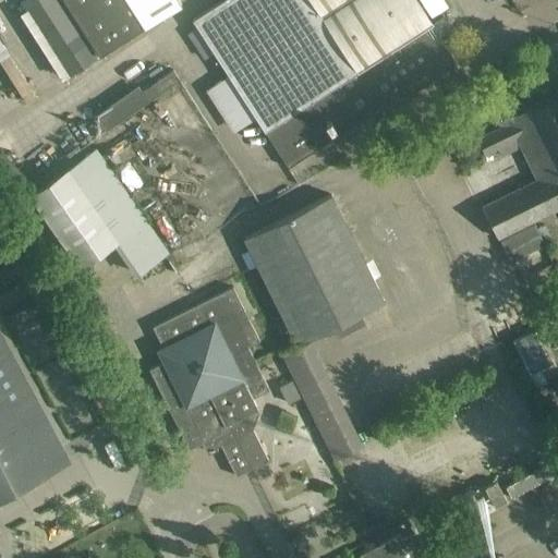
[(70,76),(98,59),(59,0),(21,0),(70,76)]
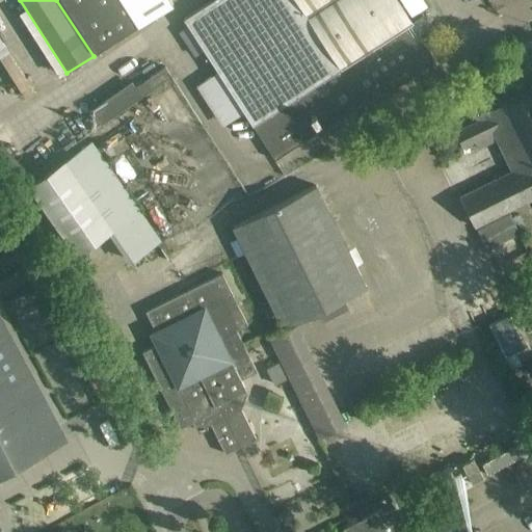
[(61,0),(96,53),(137,25),(138,26),(173,2),(171,0),(61,0)]
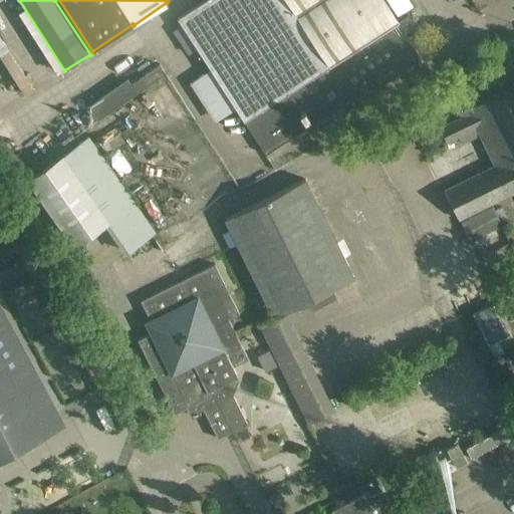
[(402,67),(428,51),(406,17),(399,23),(383,0),(205,0),(178,18),(265,157),(351,99),(353,102),(404,71),(402,67)]
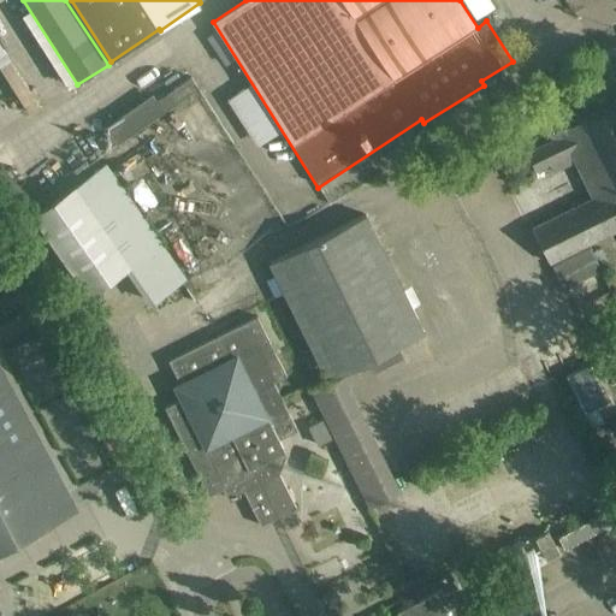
[(117,144),(183,100),(175,88),(160,98),(157,92),(129,110),(119,95),(95,112),(117,144)]
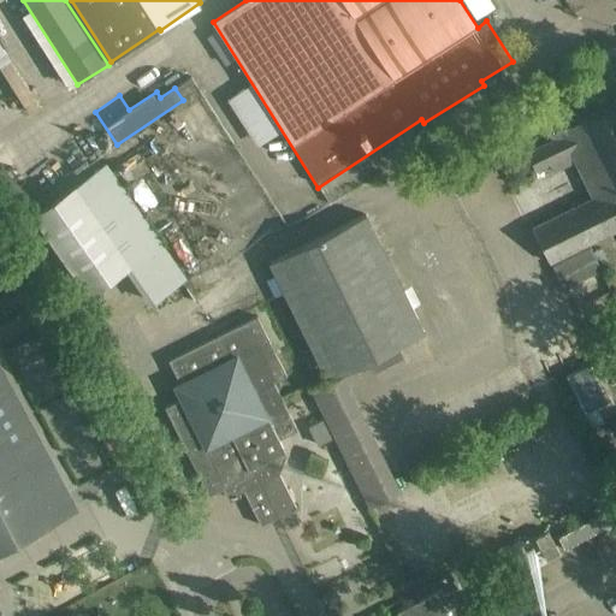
[(615,229),(615,101),(550,135),(552,140),(526,153),(535,172),(549,166),(554,173),(575,163),(592,197),(529,229),(548,264),(615,229)]
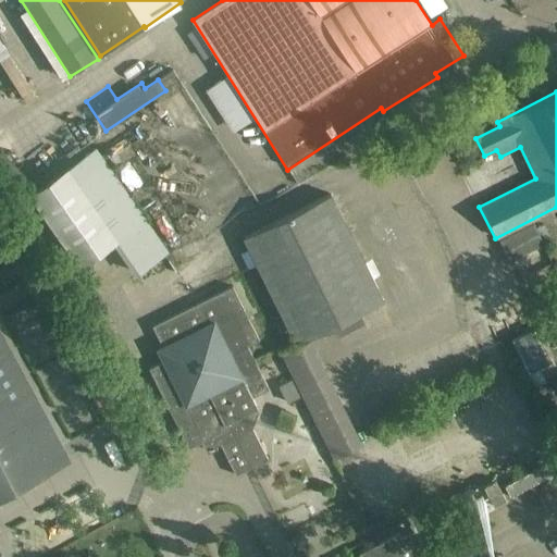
[(96,148),(65,169),(65,168),(28,194),(78,267),(115,240),(138,273),(168,254),(96,148)]
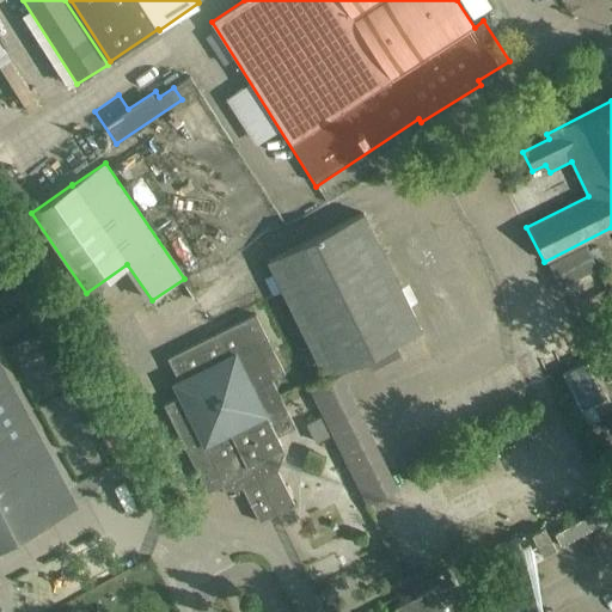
[(366,505),(366,503),(397,489),(338,372),(421,330),(362,213),(265,261),(323,378),(307,386),(322,416),(306,423),(314,444),(332,436),(366,505)]
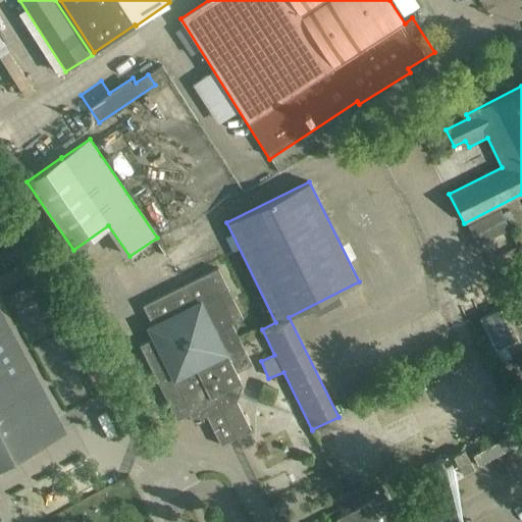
[(508,230),(499,211),(467,226),(477,246),(508,230)]
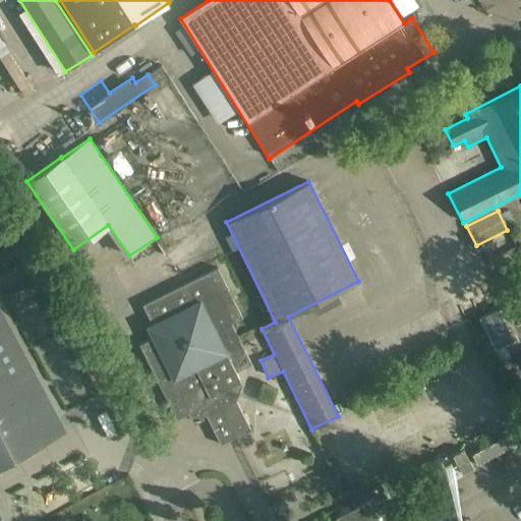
[(151,338),(138,345),(175,419),(197,408),(201,417),(206,415),(221,445),(250,429),(235,399),(232,401),(226,389),(240,382),(235,371),(251,363),(230,324),(241,319),(217,269),(141,304),(152,323),(146,327),(151,338)]
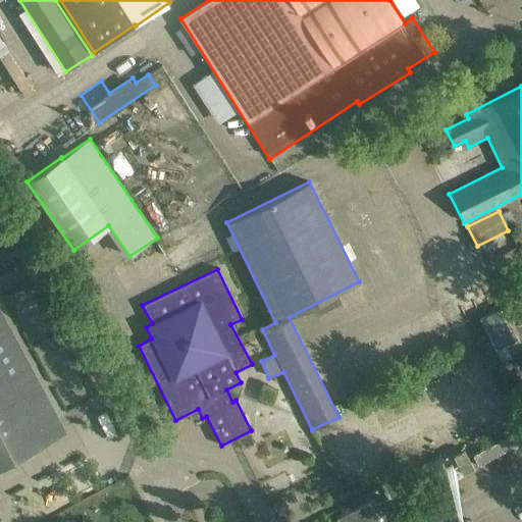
[(347,312),(337,295),(314,307),(322,323),(347,312)]
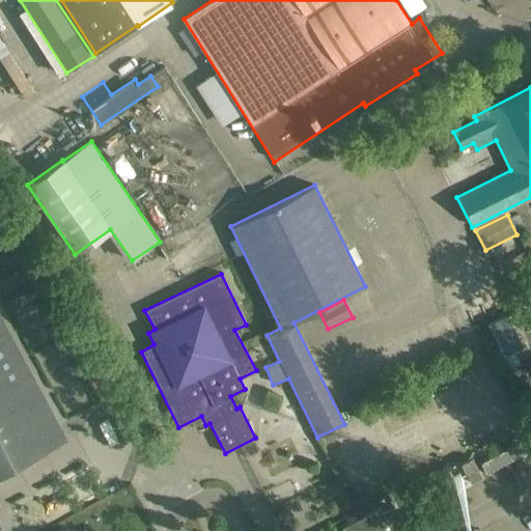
[(0,455),(49,429),(0,338),(0,455)]
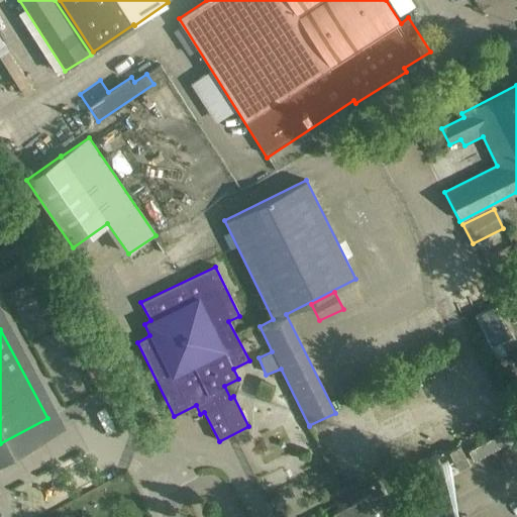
[(468,450),(474,461),(505,444),(499,433),(468,450)]
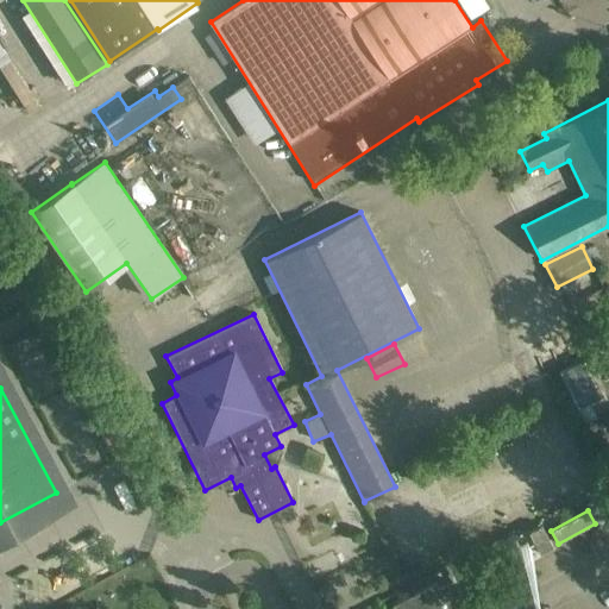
[(541,526),(528,532),(535,545),(537,545),(540,552),(551,546),(546,538),(547,537),(541,526)]
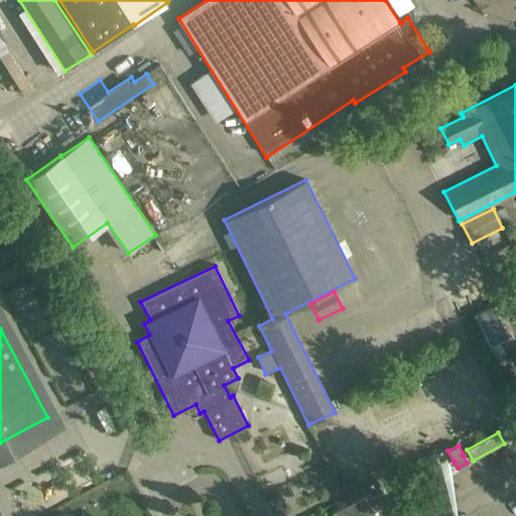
[(395,515),(391,509),(383,493),(372,498),(369,493),(332,513),(333,515),(395,515)]
